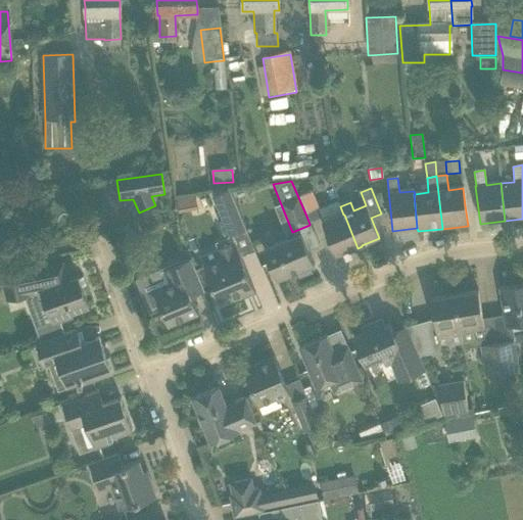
[(211,198),(229,238),(246,231),(229,191),(211,198)]
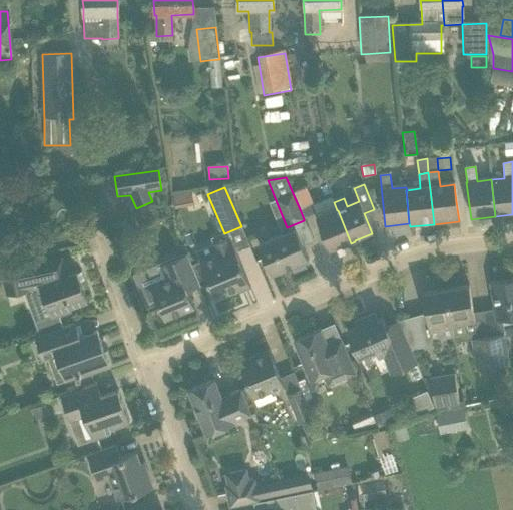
[(312,204),(300,209),(304,219),(316,214),(312,204)]
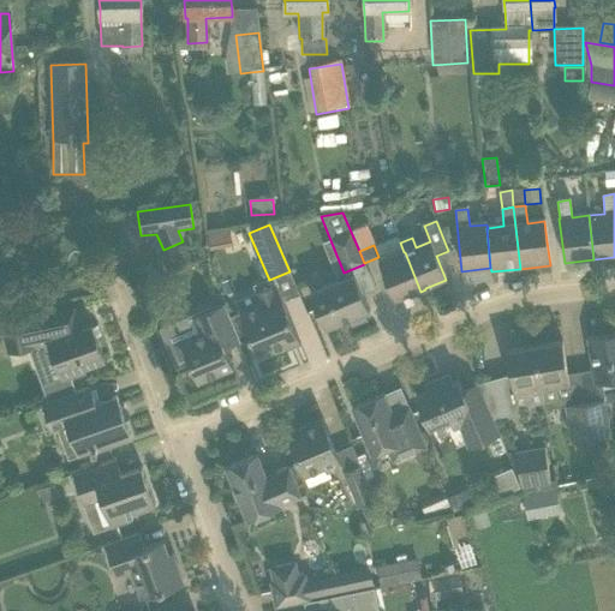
[(405,252),(404,252),(378,263),(394,301),(416,293),(416,294),(421,292),(405,252)]
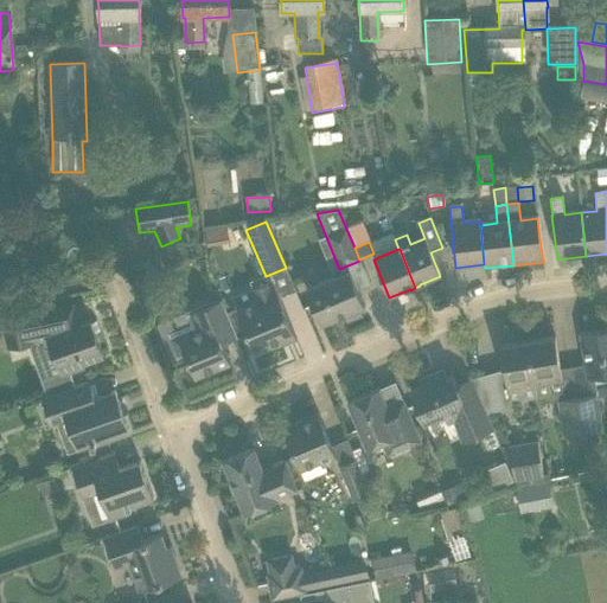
[(306,292),(320,327),(364,309),(349,273),(306,292)]
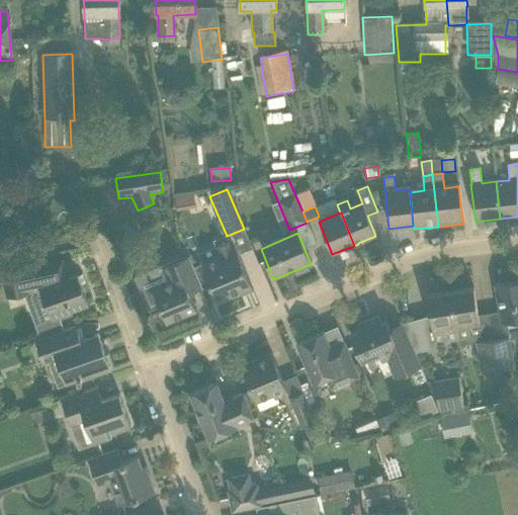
[(237,254),(236,254),(231,241),(197,255),(218,303),(251,289),(237,254)]
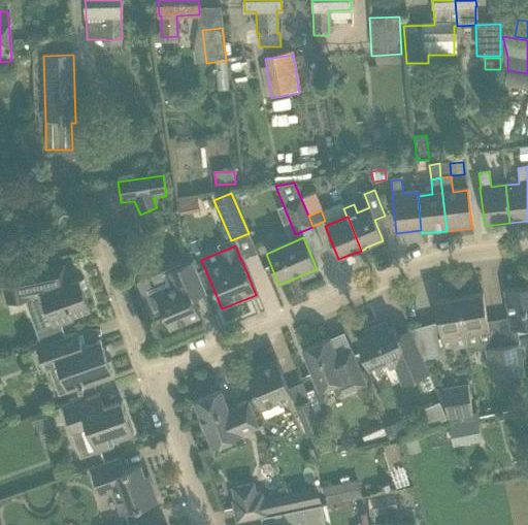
[(149,296),(155,310),(160,308),(169,331),(200,318),(193,301),(206,295),(193,262),(162,275),(167,289),(149,296)]
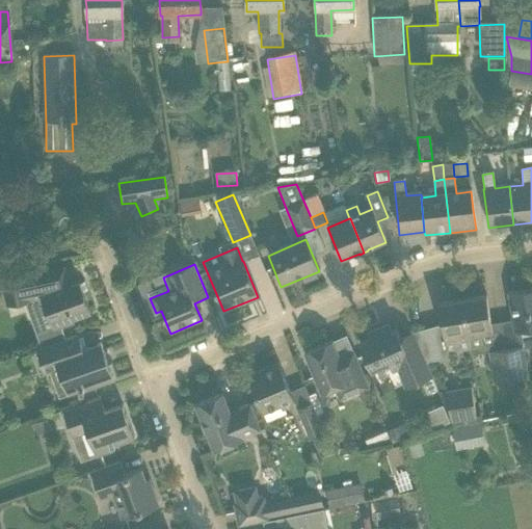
[(85,302),(79,284),(71,287),(64,270),(34,275),(1,283),(6,307),(26,302),(38,336),(53,331),(53,332),(73,324),(72,321),(89,315),(89,314),(94,312),(89,301),(85,302)]
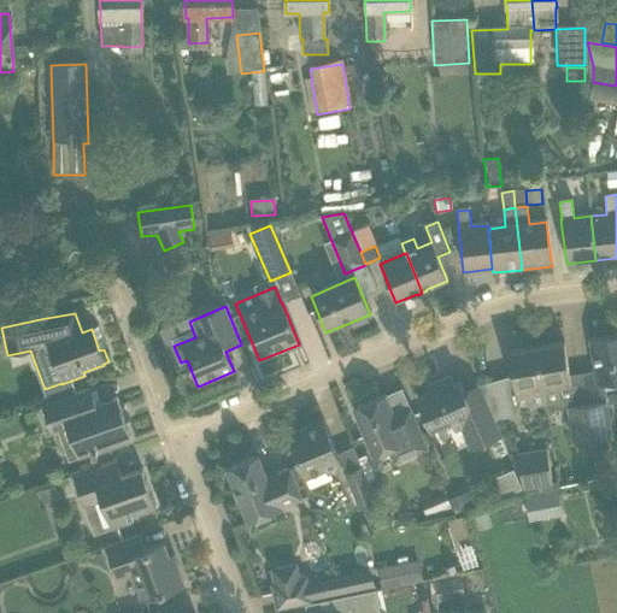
[(616,336),(589,341),(595,384),(616,381),(616,336)]
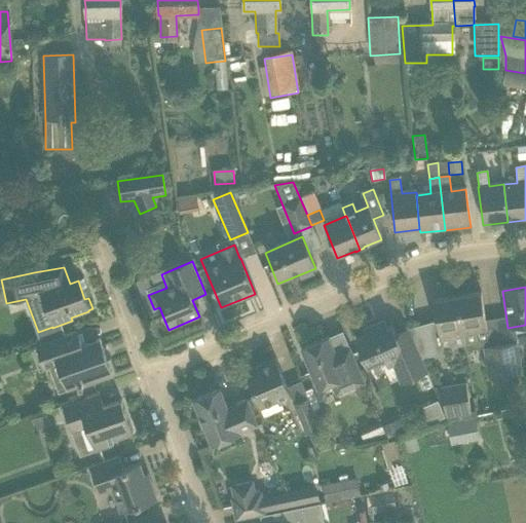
[(457,298),(464,344),(464,343),(465,351),(484,348),(489,382),(505,379),(500,345),(489,346),(481,294),(457,298)]
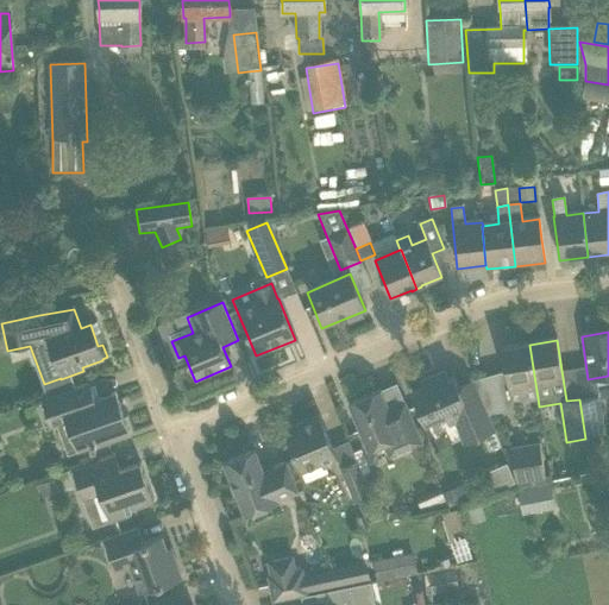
[(510,402),(538,398),(529,345),(502,350),(510,402)]
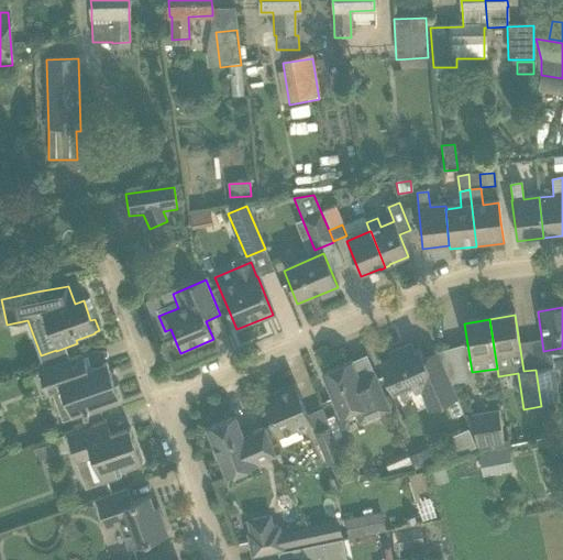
[(381,365),(388,385),(393,395),(410,387),(415,396),(420,393),(428,412),(456,399),(437,353),(422,359),(419,351),(414,353),(410,346),(387,355),(390,361),(381,365)]
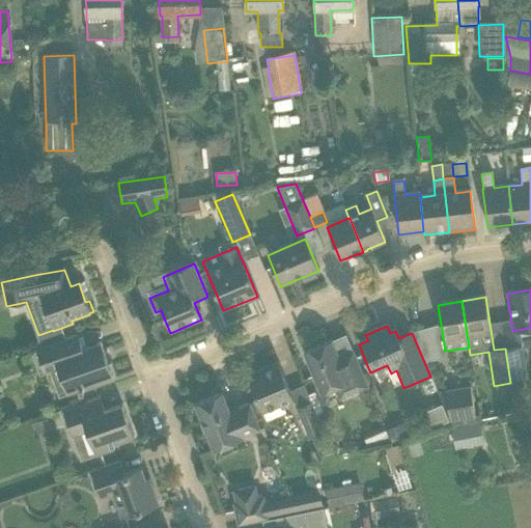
[(58,366),(67,394),(79,390),(80,393),(84,392),(83,391),(113,380),(100,344),(83,351),(78,336),(36,351),(44,371),(58,366)]
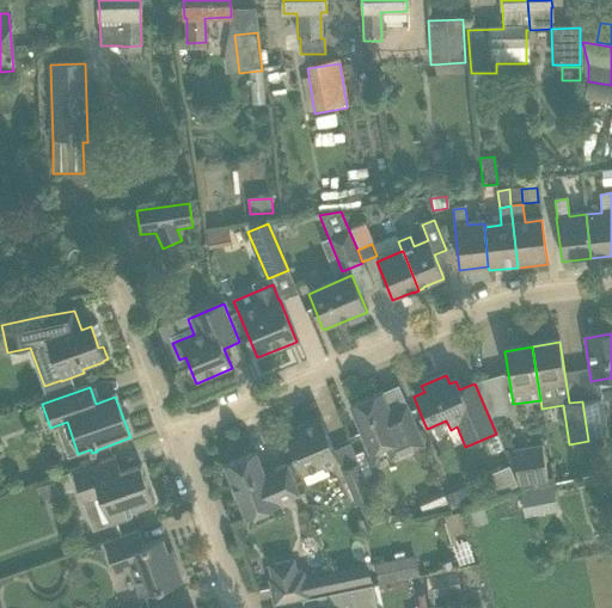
[(418,433),(409,411),(407,405),(389,412),(381,394),(350,407),(359,429),(369,454),(385,447),(391,461),(403,456),(423,448),(418,433)]
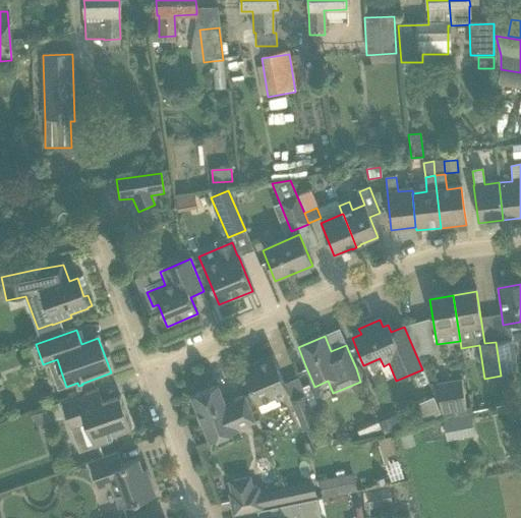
[(511,339),(496,342),(501,376),(516,373),(511,339)]
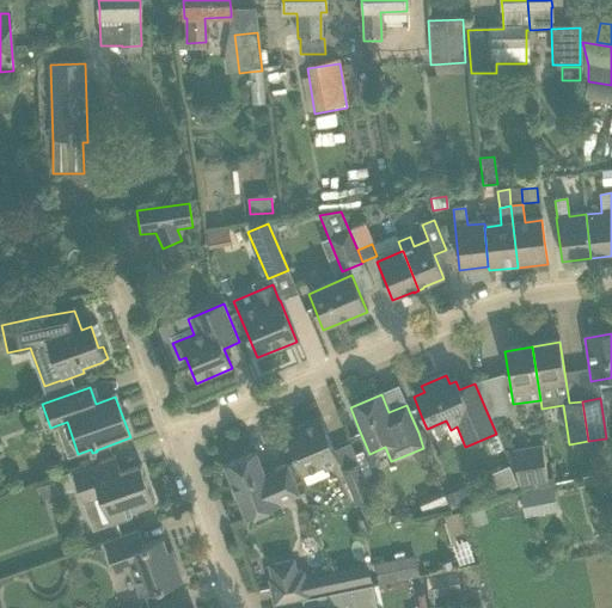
[(286,434),(303,476),(322,468),(324,473),(340,466),(320,419),(286,434)]
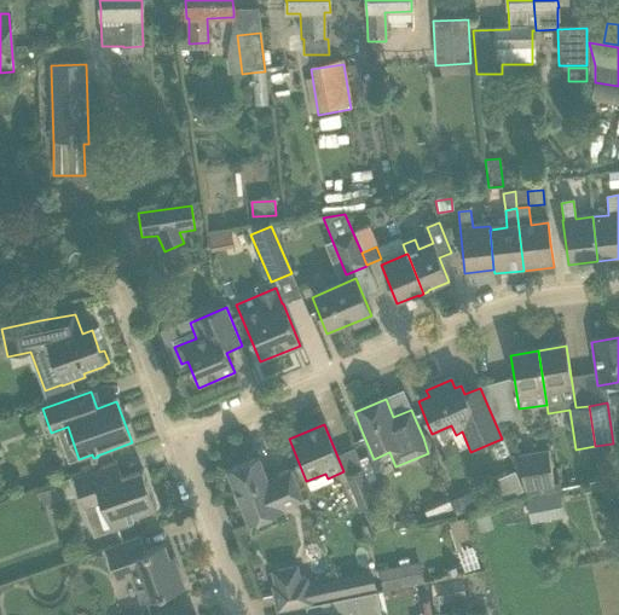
[(519,456),(525,492),(554,487),(548,451),(519,456)]
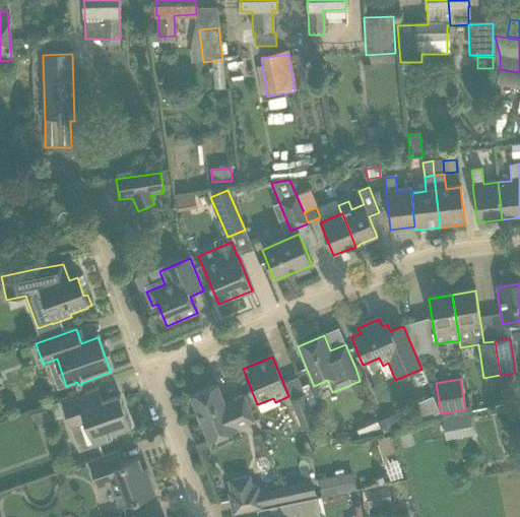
[(253,422),(244,397),(224,405),(216,386),(190,397),(197,414),(196,417),(199,426),(202,426),(209,442),(236,432),(235,430),(253,422)]
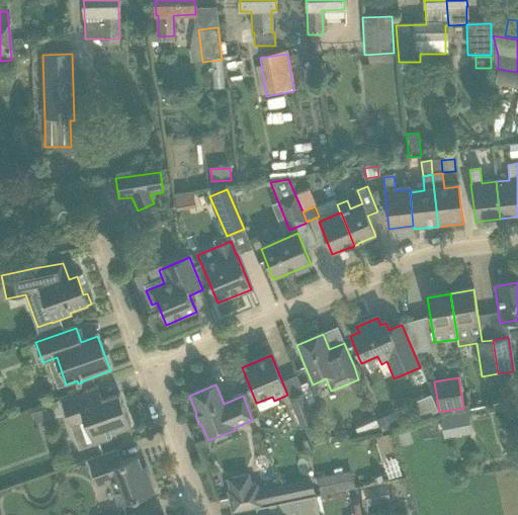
[(61,402),(66,416),(70,428),(85,423),(93,445),(116,437),(114,433),(131,428),(119,396),(97,404),(92,391),(61,402)]
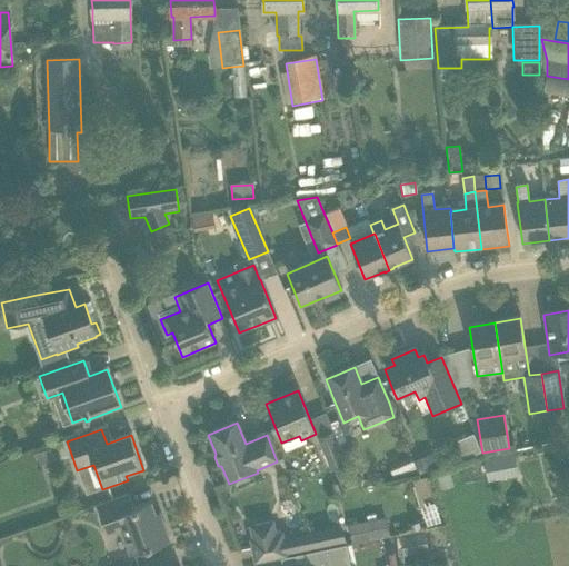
[(317,439),(330,472),(347,465),(333,433),(317,439)]
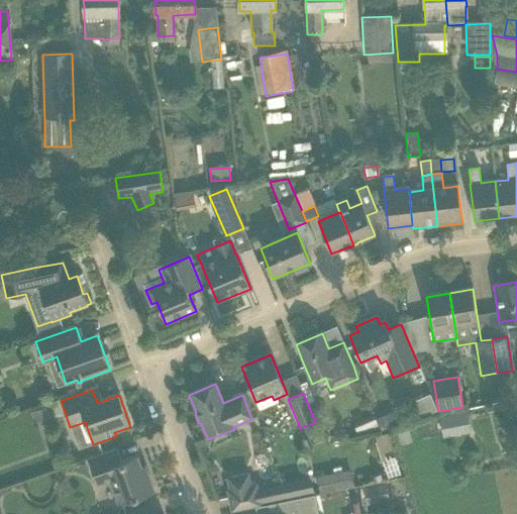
[(427,416),(437,412),(430,396),(421,400),(427,416)]
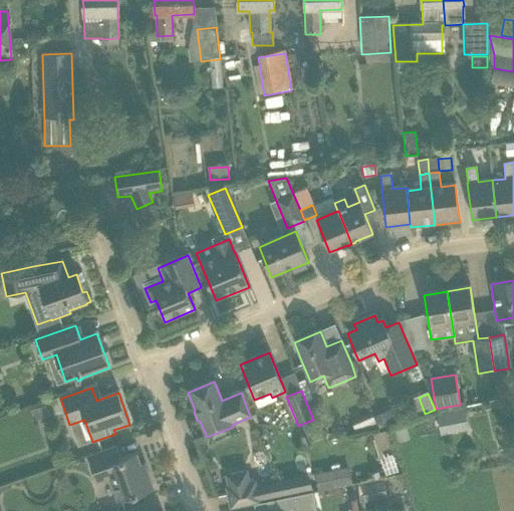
[(438,419),(442,436),(468,431),(464,413),(438,419)]
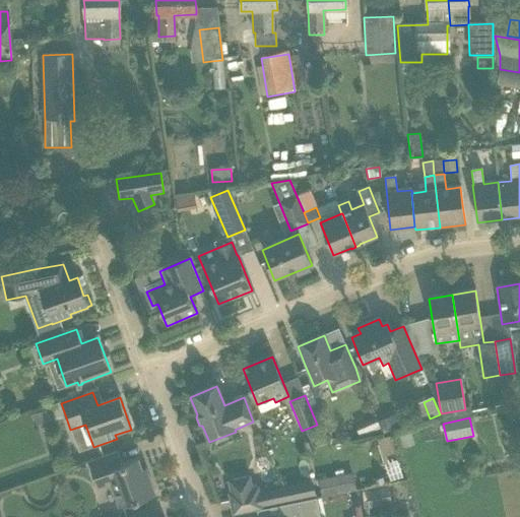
[(410,432),(399,434),(402,447),(413,444),(410,432)]
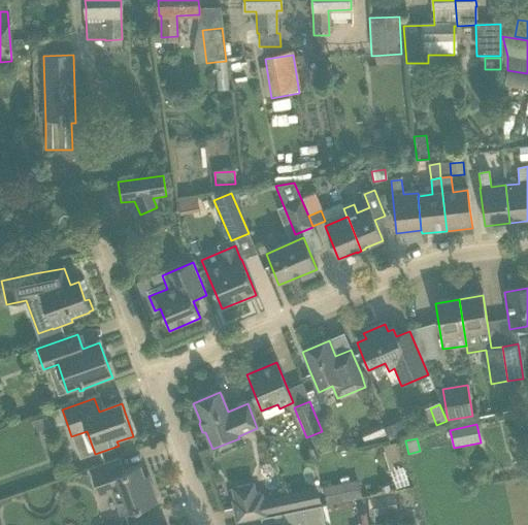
[(396,445),(384,449),(394,482),(406,479),(396,445)]
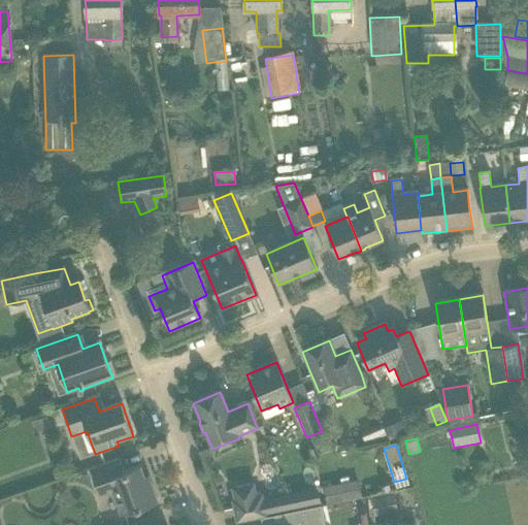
[(111,493),(120,516),(157,502),(147,478),(144,479),(139,467),(124,472),(120,459),(91,469),(99,497),(111,493)]
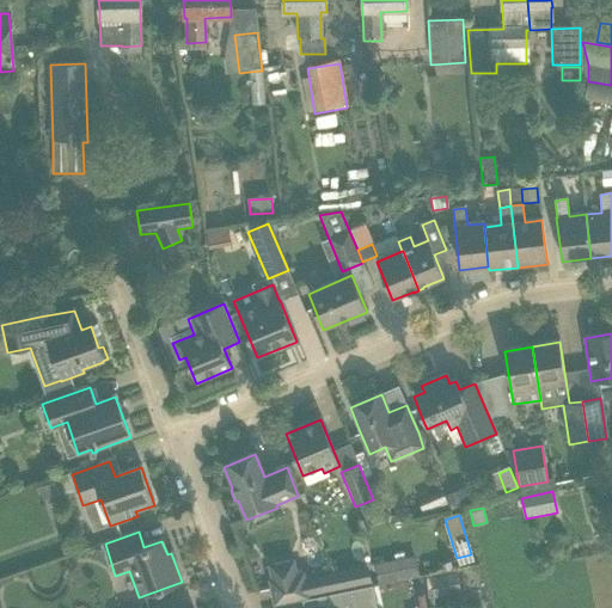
[(423,577),(420,560),(396,565),(399,581),(423,577)]
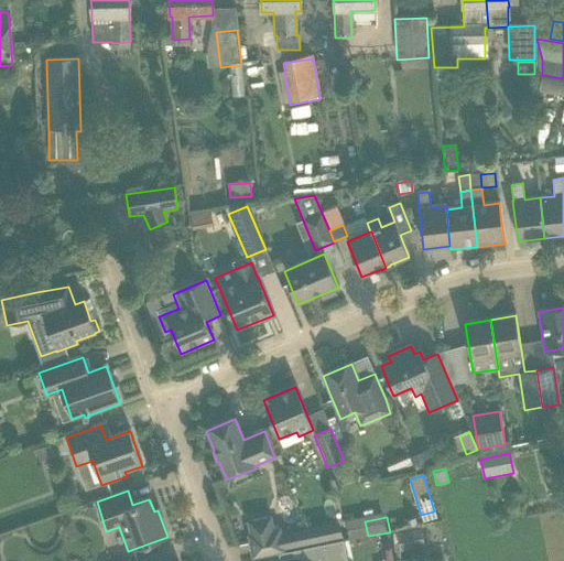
[(249,537),(253,558),(283,552),(279,530),(272,531),(270,519),(248,524),(251,536),(249,537)]
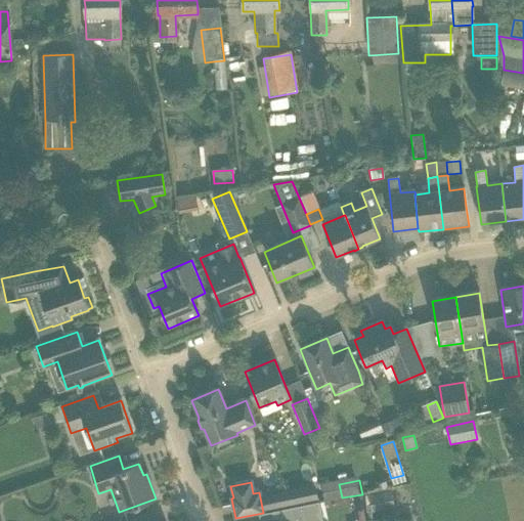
[(369,513),(393,506),(388,490),(364,497),(369,513)]
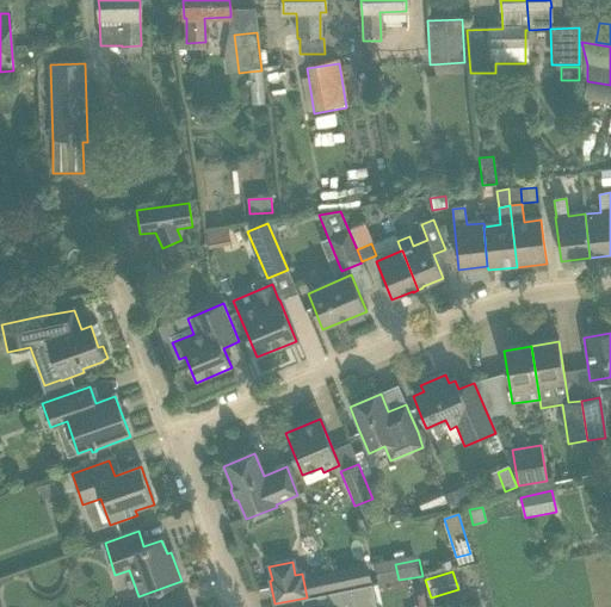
[(301,600),(302,606),(375,606),(371,586),(301,600)]
